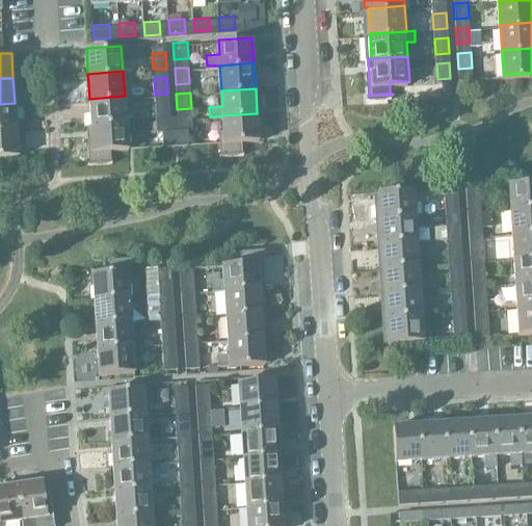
[(89,99),(91,124),(126,122),(125,96),(89,99)]
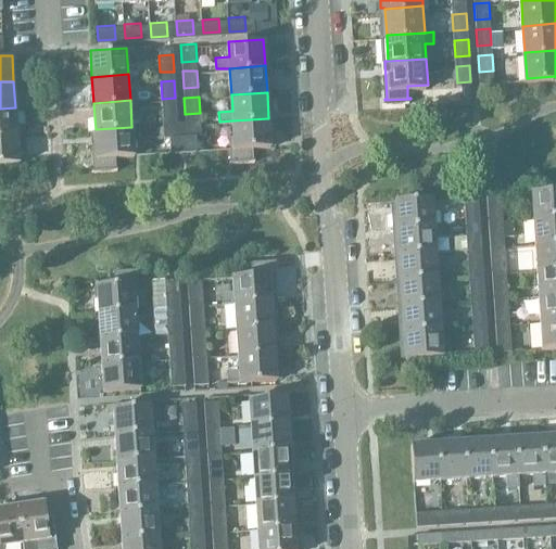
[(0,109),(0,135),(17,135),(15,107),(0,109)]
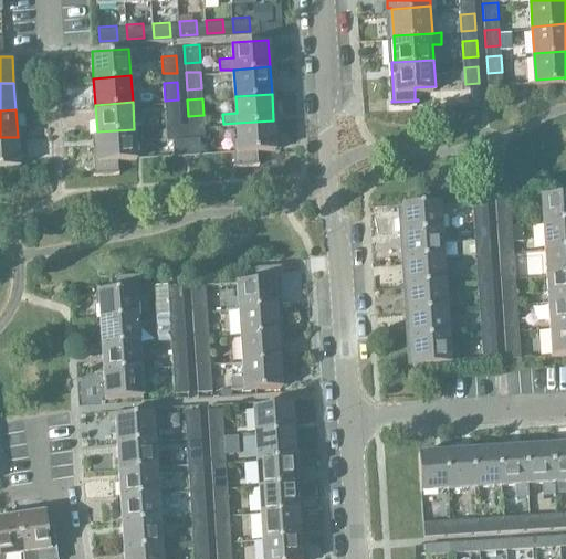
[(166,126),(180,125),(180,122),(179,109),(165,109),(166,126)]
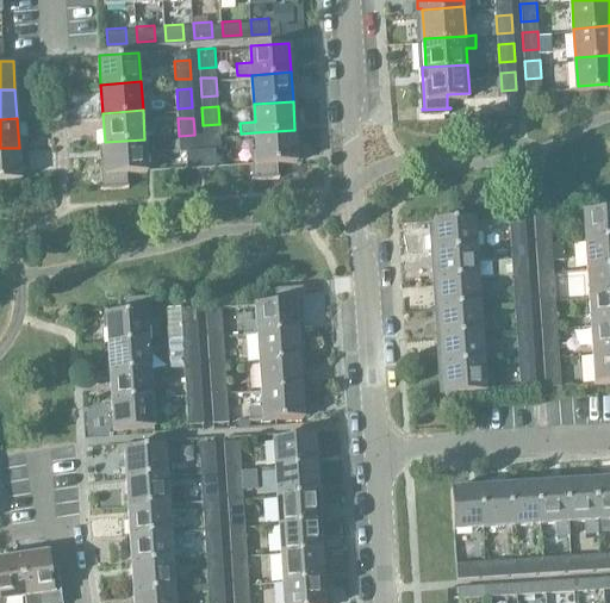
[(204,130),(199,131),(200,147),(215,145),(221,145),(219,134),(204,135),(204,130)]
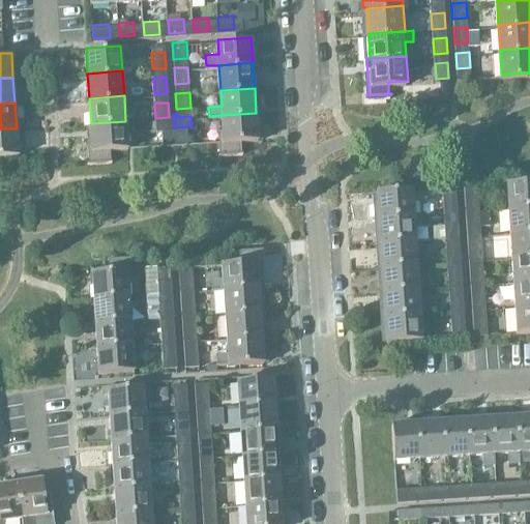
[(256,113),(222,115),(223,126),(218,126),(221,151),(218,151),(218,152),(243,151),(242,149),(240,150),(240,139),(258,138),(256,113)]
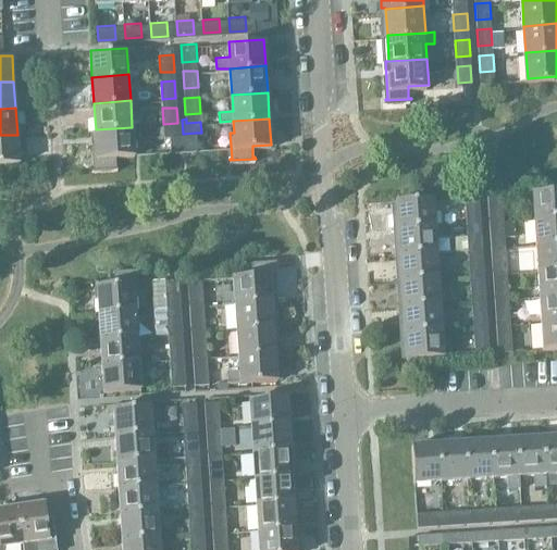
[(177,123),(163,124),(164,135),(170,134),(183,134),(182,120),(177,120),(177,123)]
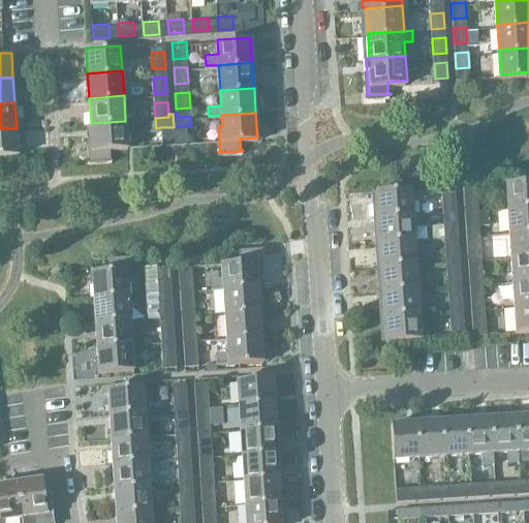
[(125,121),(91,123),(91,134),(88,134),(90,159),(88,159),(88,160),(112,159),(112,158),(110,158),(109,147),(127,146),(125,121)]
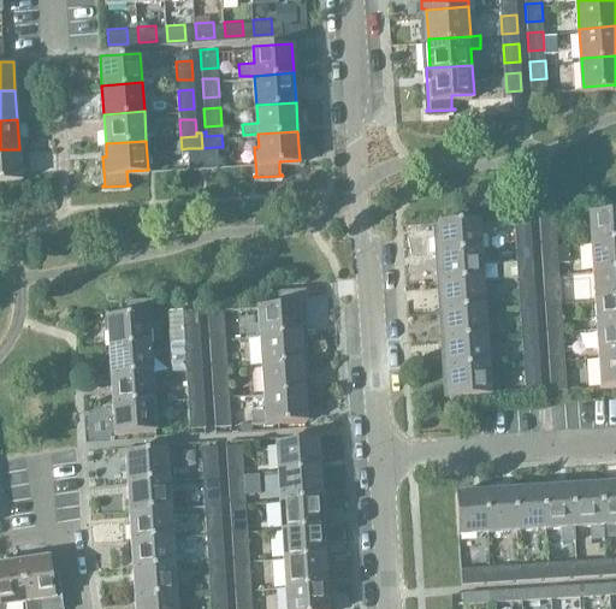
[(218,164),(217,147),(202,148),(188,148),(189,166),(218,164)]
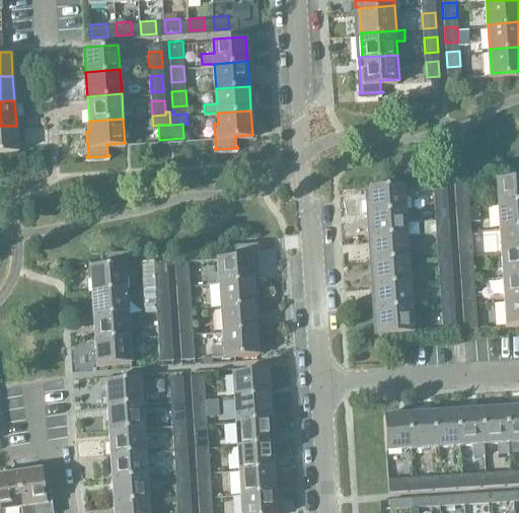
[(16,126),(0,126),(0,151),(17,150),(16,126)]
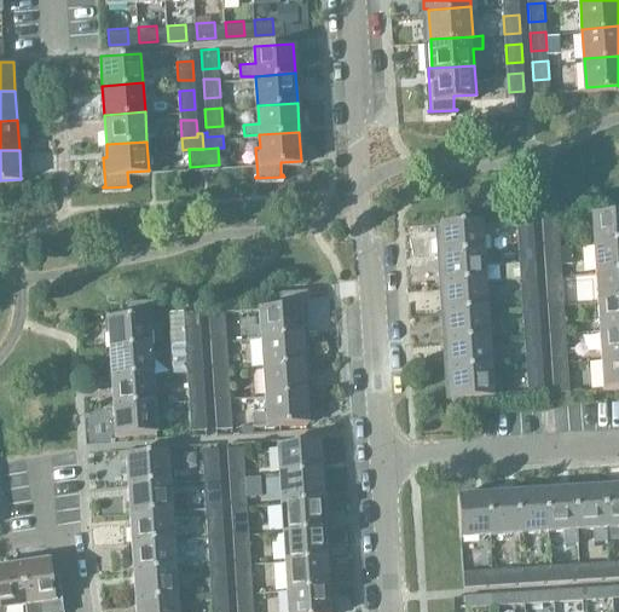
[(618,207),(594,209),(596,238),(618,237),(618,207)]
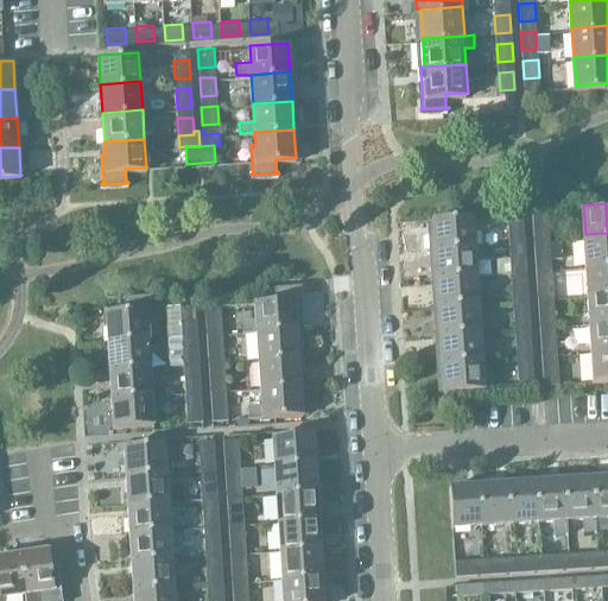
[(533,228),(549,227),(548,209),(532,210),(533,228)]
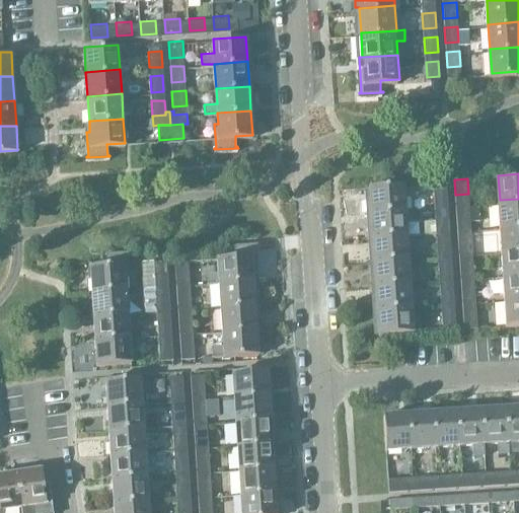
[(368,184),(370,209),(404,206),(402,181),(368,184)]
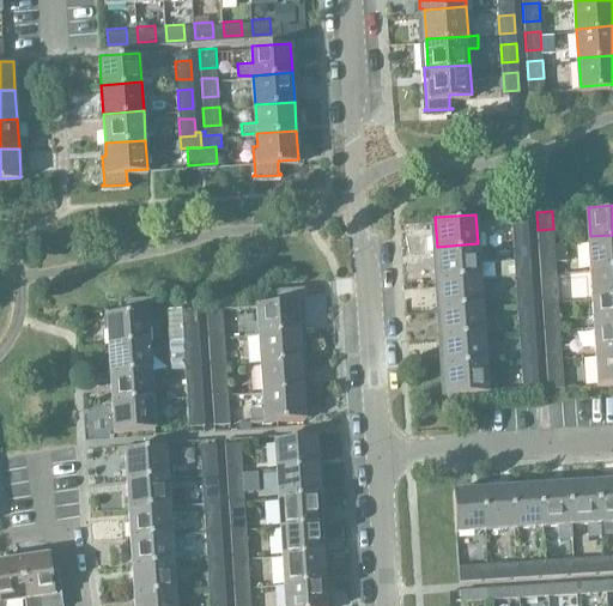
[(529,241),(528,223),(511,223),(513,242),(529,241)]
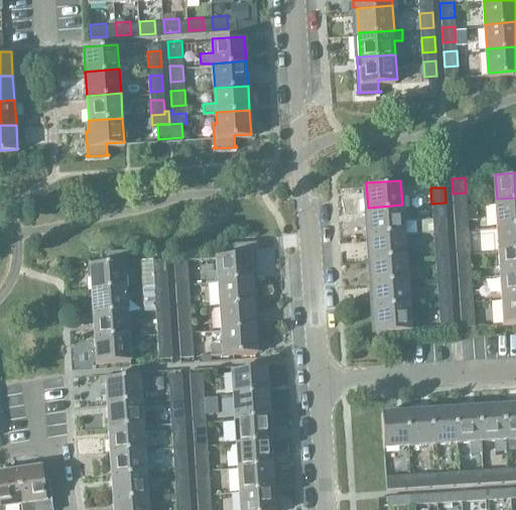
[(515,198),(497,199),(499,224),(515,222),(515,198)]
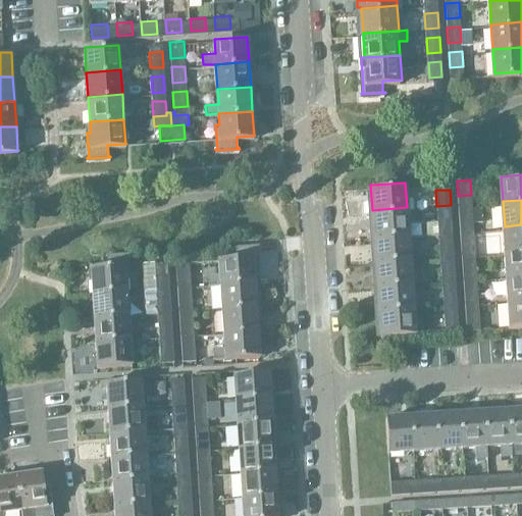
[(472,204),(458,204),(459,220),(473,219),(472,204)]
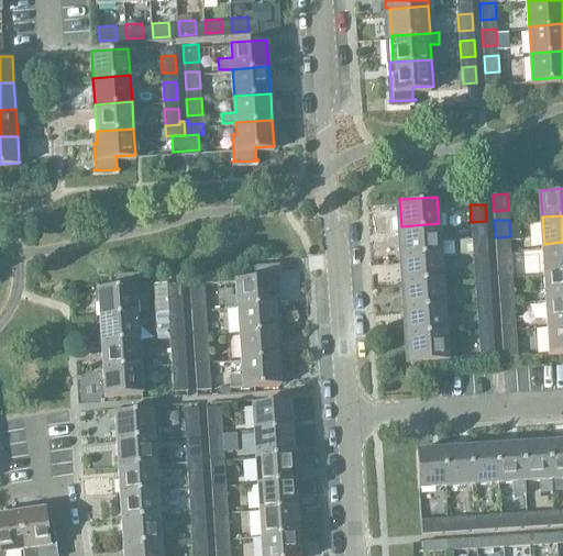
[(401,226),(404,253),(441,251),(439,223),(401,226)]
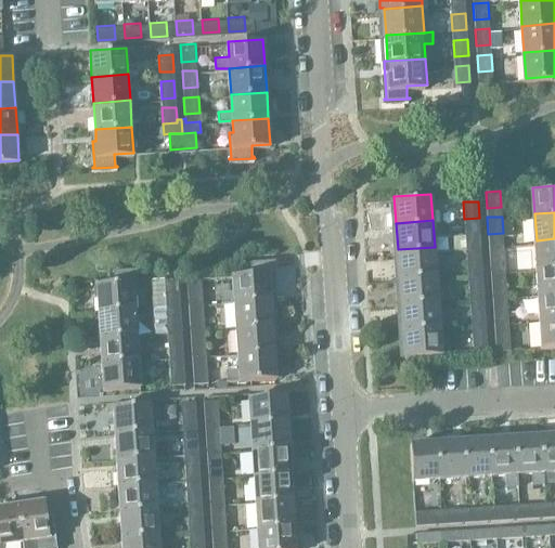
[(479,227),(465,229),(465,232),(466,244),(466,245),(480,244),(479,227)]
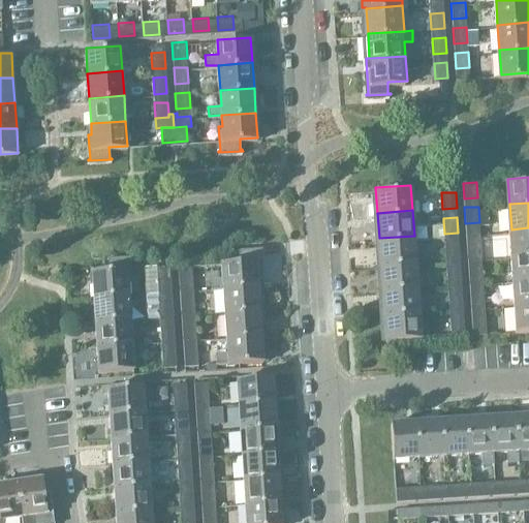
[(443,221),(431,222),(432,234),(444,233),(443,221)]
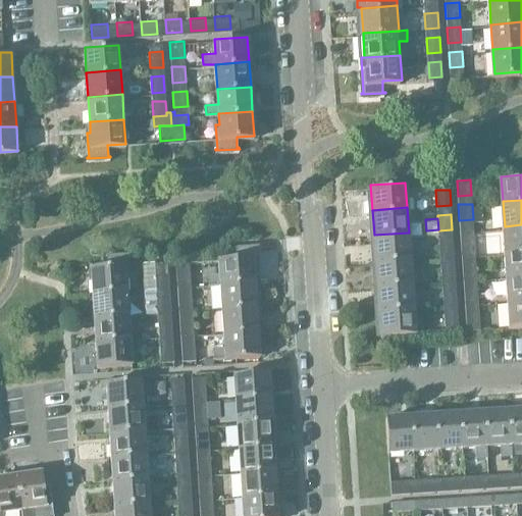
[(521,224),(505,226),(506,251),(521,249),(521,224)]
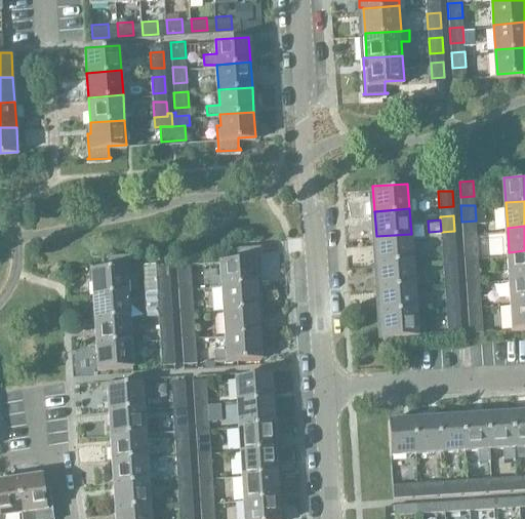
[(476,230),(462,231),(463,246),(477,245),(476,230)]
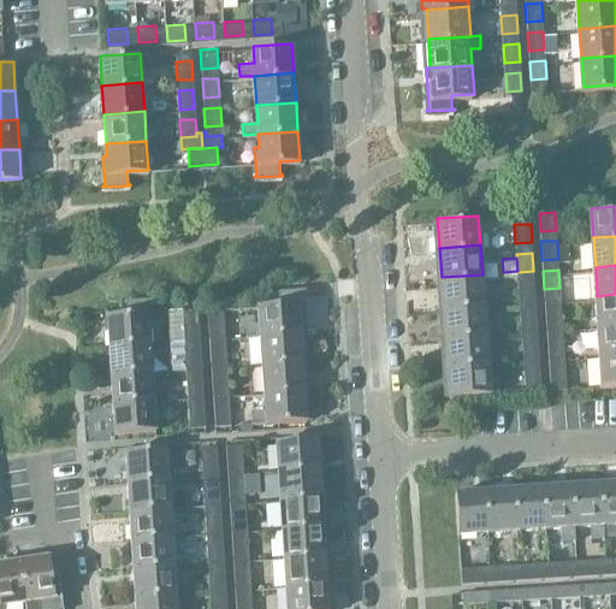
[(442,277),(444,307),(485,303),(483,275),(442,277)]
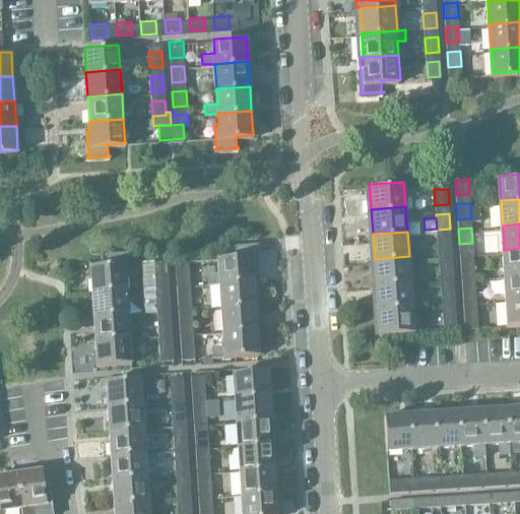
[(451,238),(438,239),(439,255),(452,254),(451,238)]
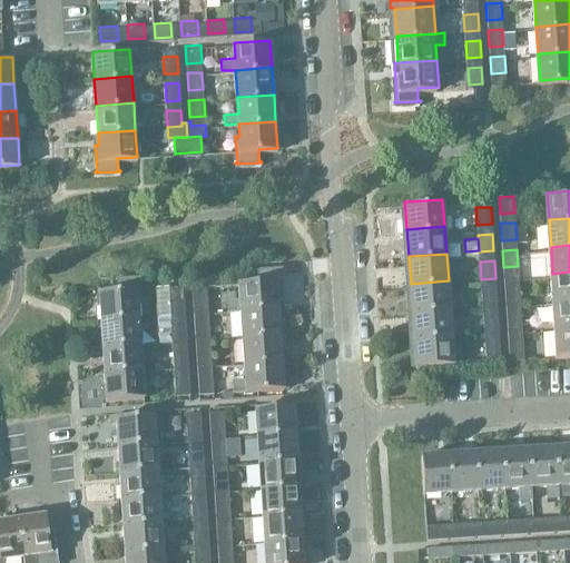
[(283,266),(283,265),(256,266),(256,267),(258,267),(259,279),(239,280),(241,295),(227,296),(227,308),(241,308),(279,305),(278,293),(282,293),(281,266),(283,266)]
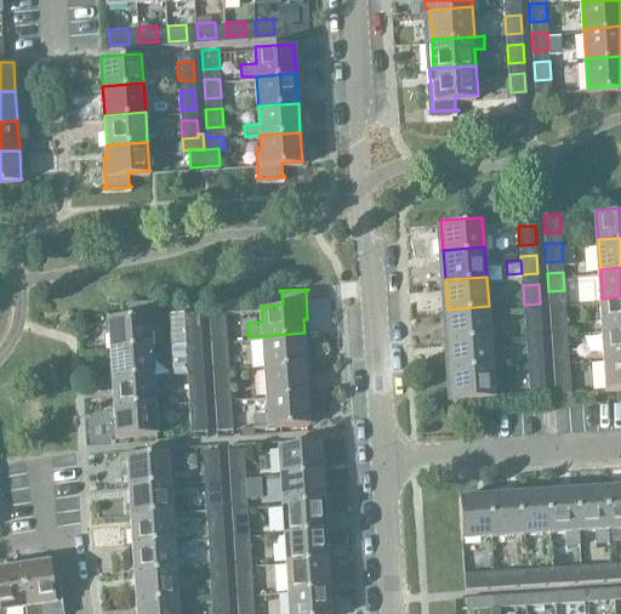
[(620,296),(602,299),(604,328),(620,327),(620,296)]
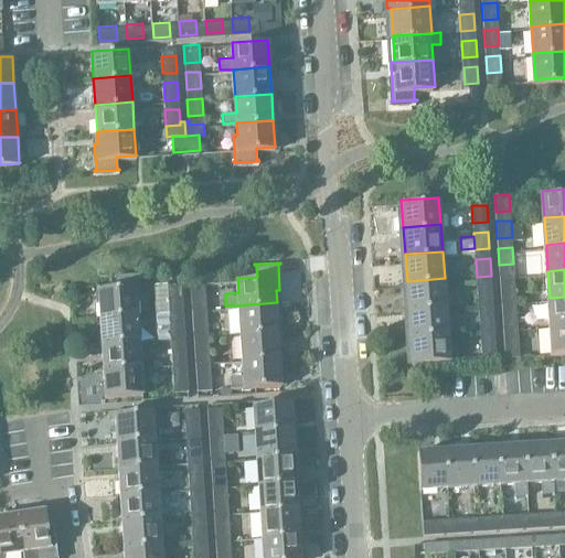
[(98,287),(100,314),(137,312),(137,299),(139,299),(138,272),(140,272),(140,271),(115,272),(115,274),(117,274),(117,286),(98,287)]
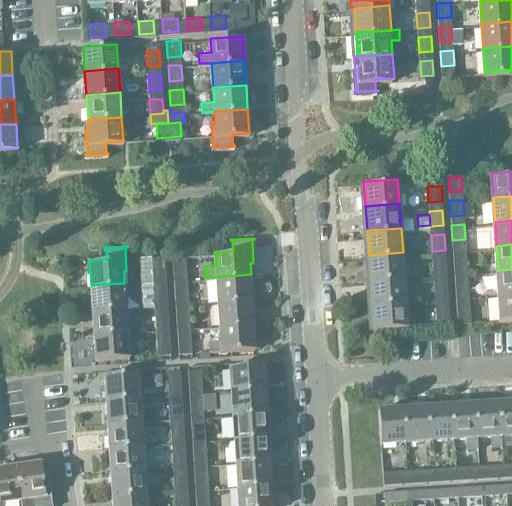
[(466,248),(452,249),(454,264),(467,263),(466,248)]
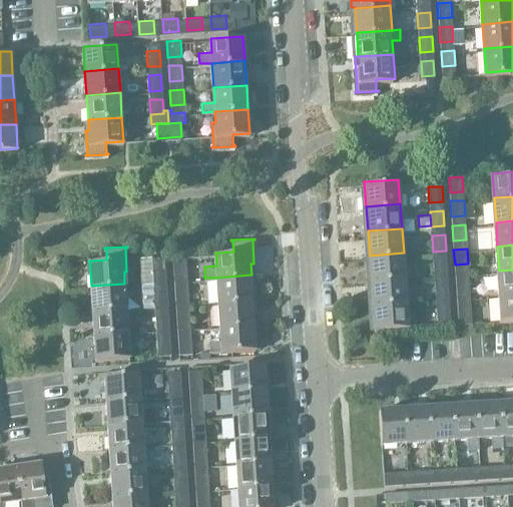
[(370,256),(371,280),(405,277),(404,252),(370,256)]
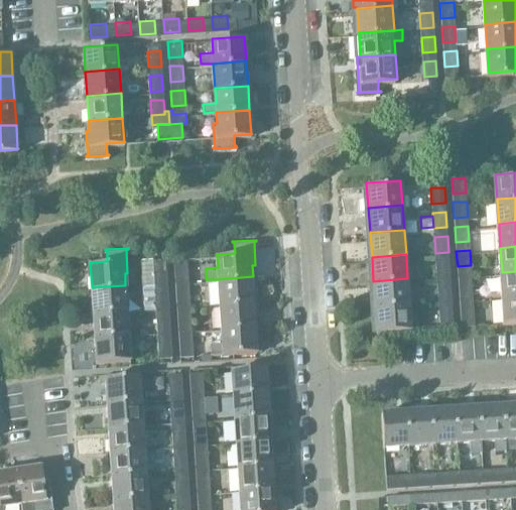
[(174,273),(187,272),(186,256),(173,257),(174,273)]
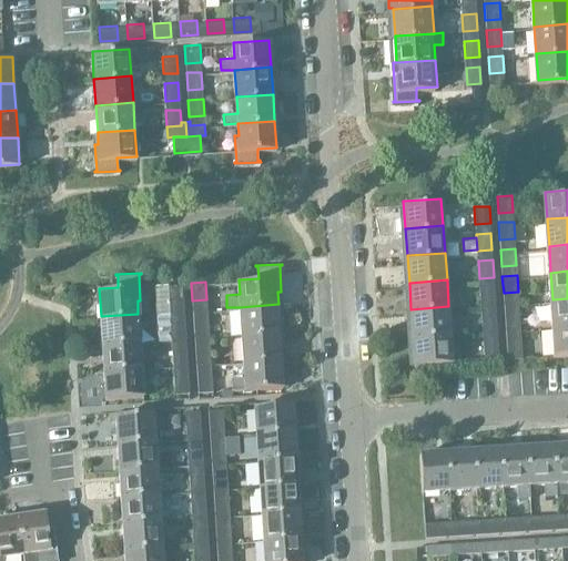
[(494,287),(479,288),(480,305),(495,304),(494,287)]
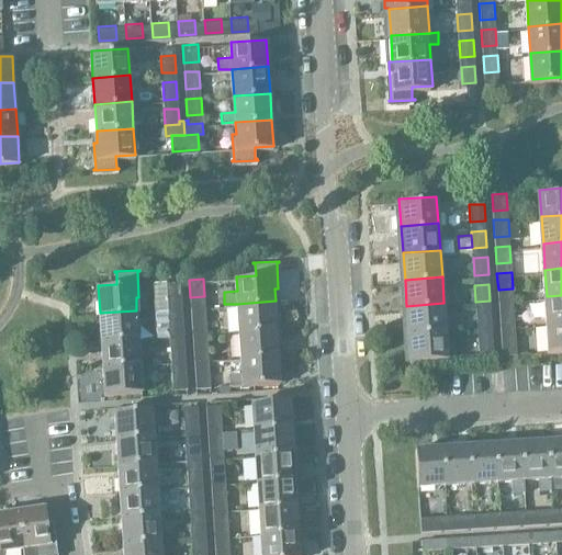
[(167,308),(182,307),(181,291),(166,292),(167,308)]
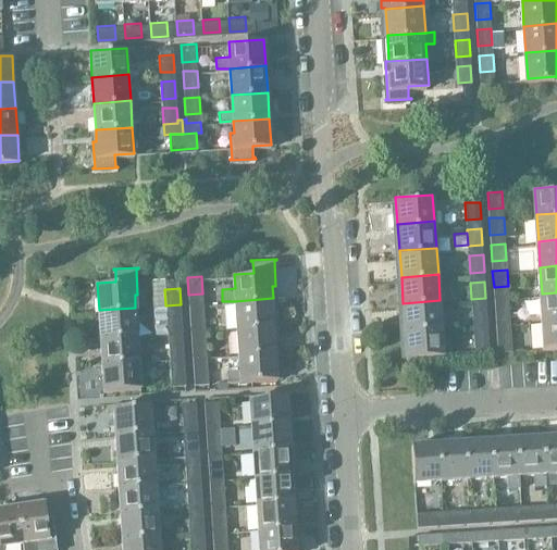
[(556,292),(542,294),(544,320),(556,319),(556,292)]
